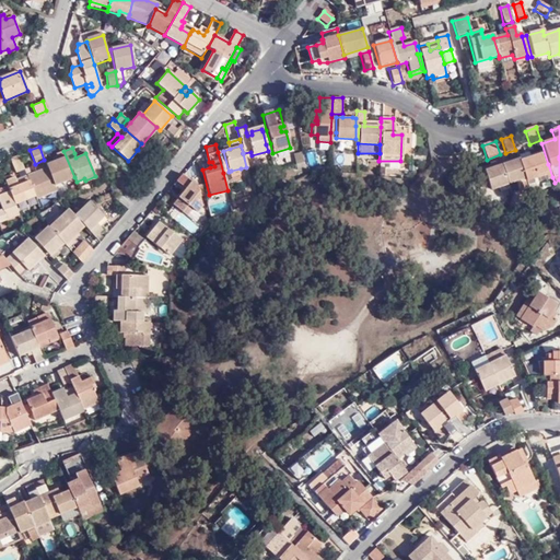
[(140,153),(138,150),(128,161),(131,164),(140,153)]
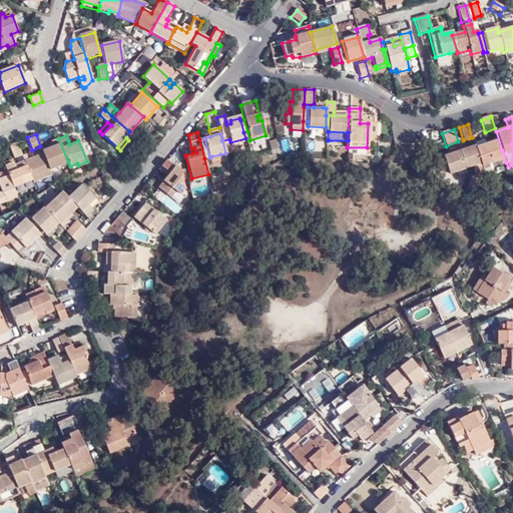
[(42,150),(43,152),(49,169),(68,162),(58,138),(51,141),(52,142),(53,146),(48,147),(42,150)]
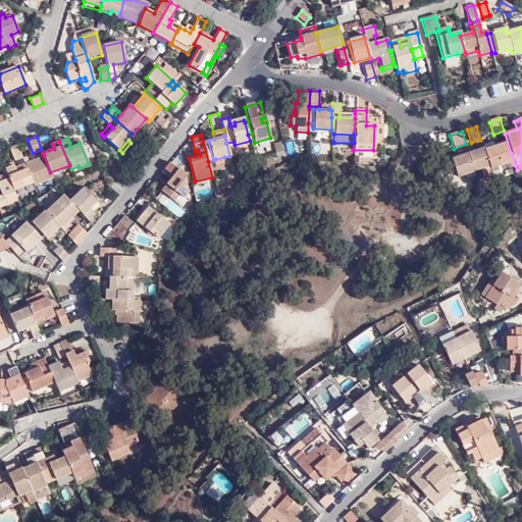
[(208,141),(203,142),(208,161),(213,160),(208,141)]
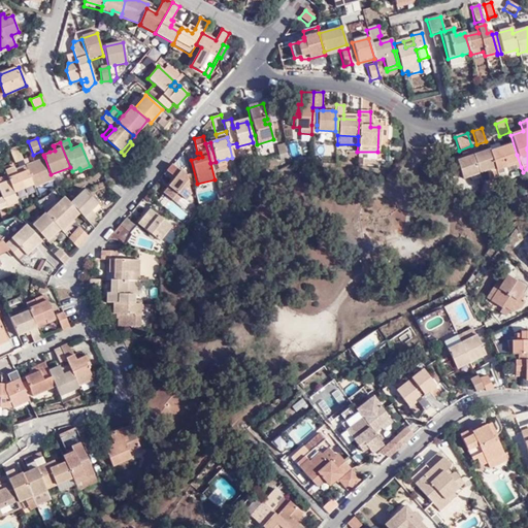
[(491,157),(495,170),(505,167),(516,164),(514,156),(510,145),(499,150),(500,154),(491,157)]
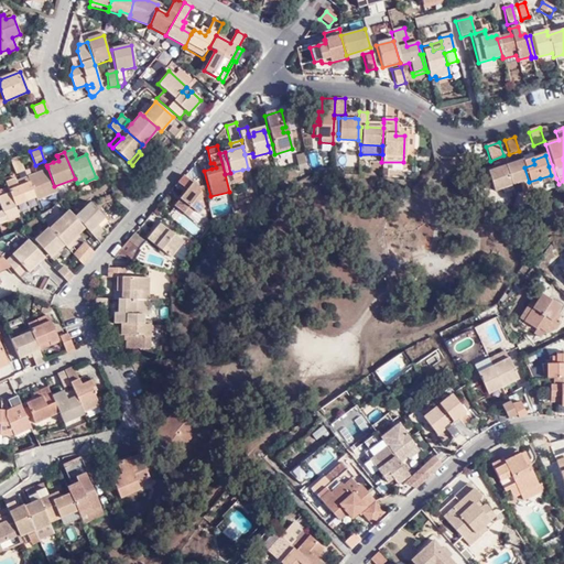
[(19,156),(10,160),(14,173),(24,170),(19,156)]
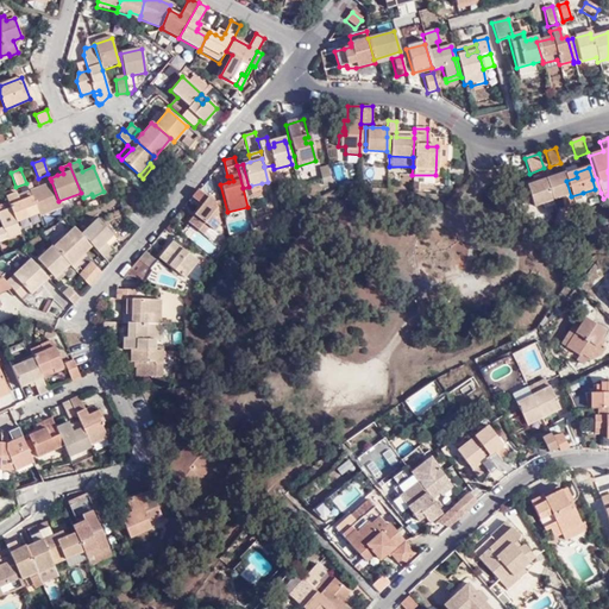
[(556,182),(553,176),(545,180),(552,200),(560,198),(562,200),(571,196),(566,181),(565,179),(556,182)]
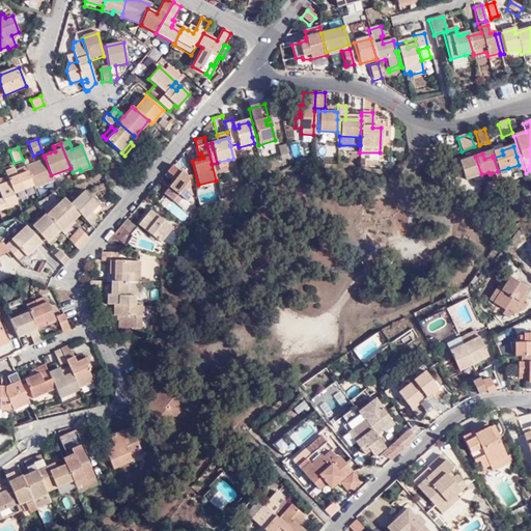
[(498,171),(500,176),(509,172),(510,173),(524,168),(520,156),(516,157),(519,165),(508,168),(498,171)]
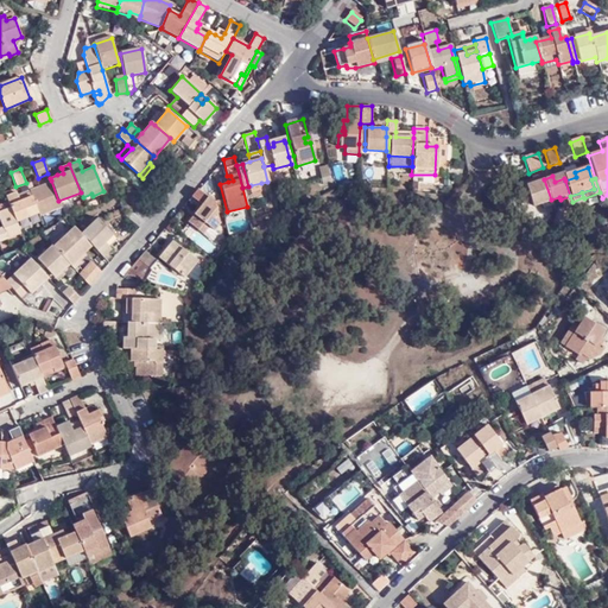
[(551,200),(544,179),(532,183),(525,185),(531,207),(540,203),(542,208),(552,204),(551,200)]
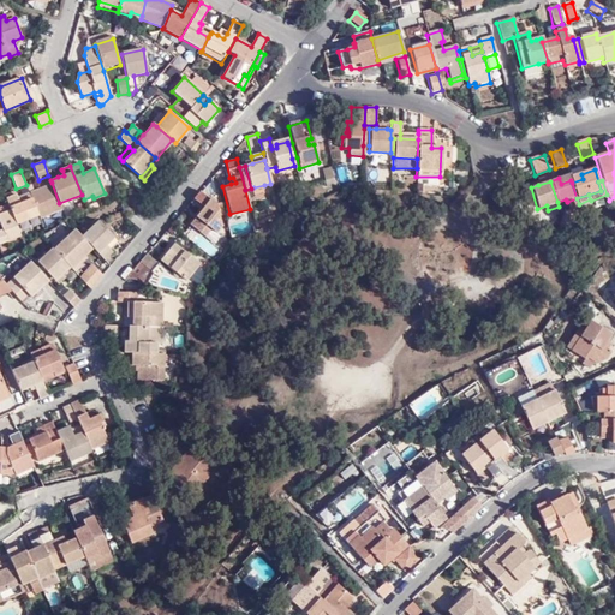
[(29,192),(30,195),(37,214),(39,216),(61,208),(59,203),(52,183),(29,192)]
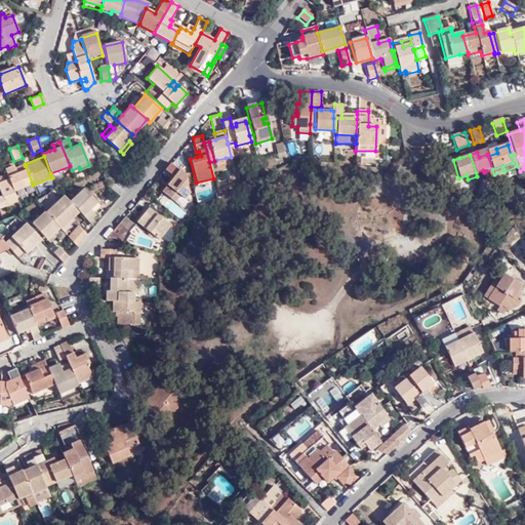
[(228,167),(226,158),(216,160),(218,170),(228,167)]
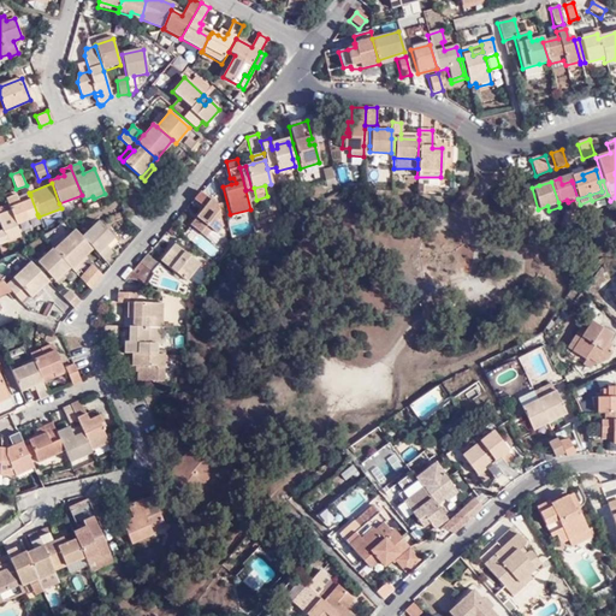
[(201,191),(194,199),(203,207),(189,225),(203,237),(209,229),(214,234),(221,225),(214,219),(218,215),(217,205),(201,191)]
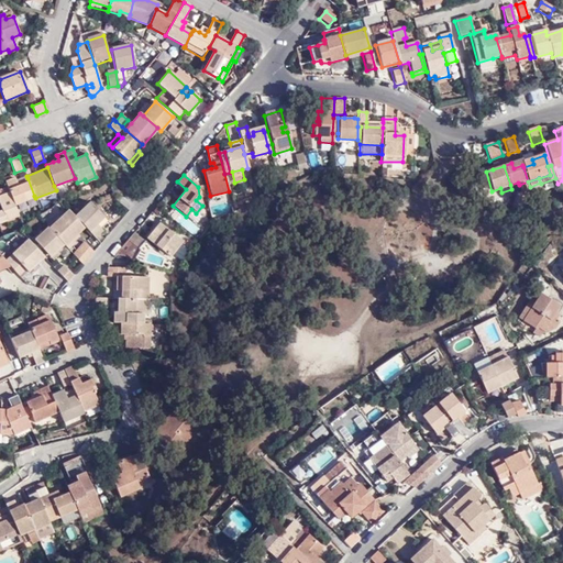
[(14,178),(4,181),(8,187),(9,191),(14,205),(34,196),(28,178),(15,183),(14,178)]
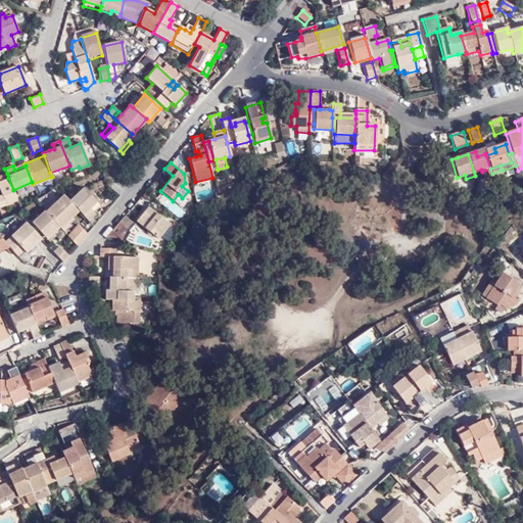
[(8,178),(0,181),(0,192),(1,195),(0,195),(0,206),(17,199),(13,190),(8,178)]
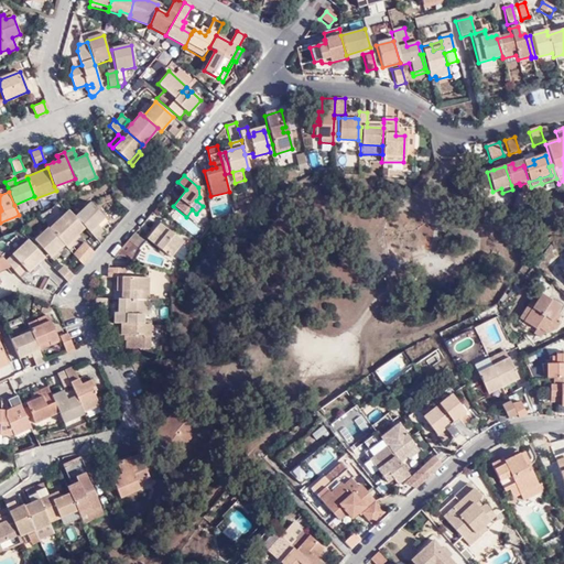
[(85,227),(96,239),(102,231),(98,225),(105,218),(90,202),(75,217),(85,227)]
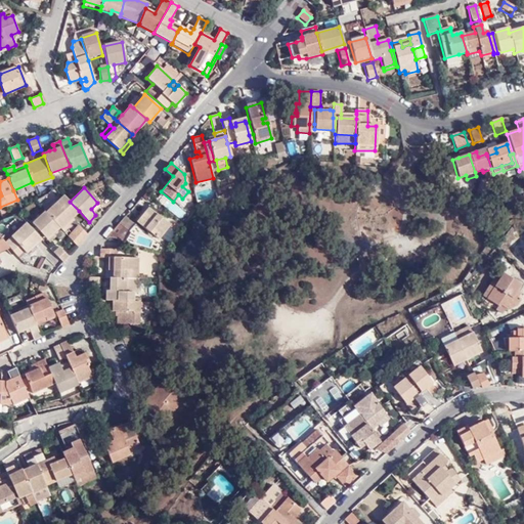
[(173,202),(180,208),(186,202),(182,199),(178,194),(173,202)]
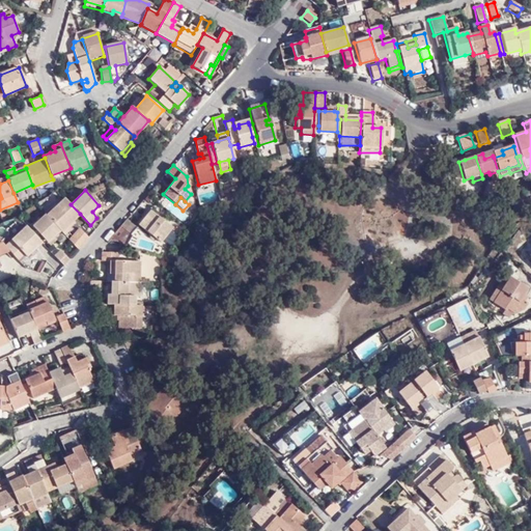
[(71,204),(64,198),(46,216),(60,230),(61,231),(80,214),(71,204)]
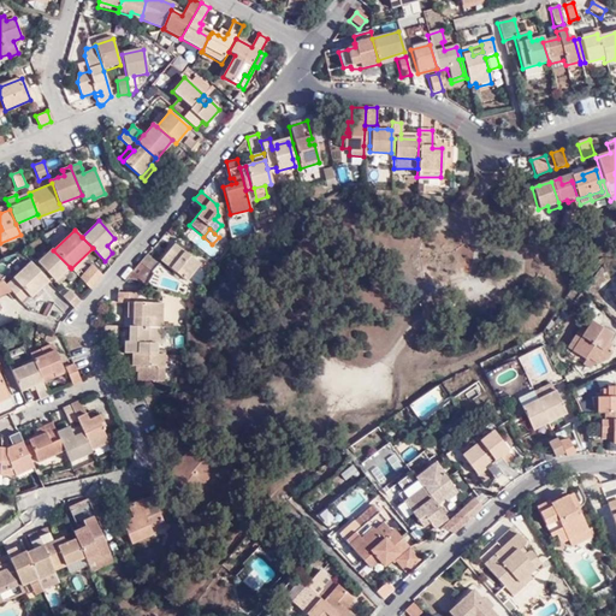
[(184,280),(199,264),(173,243),(160,260),(184,280)]
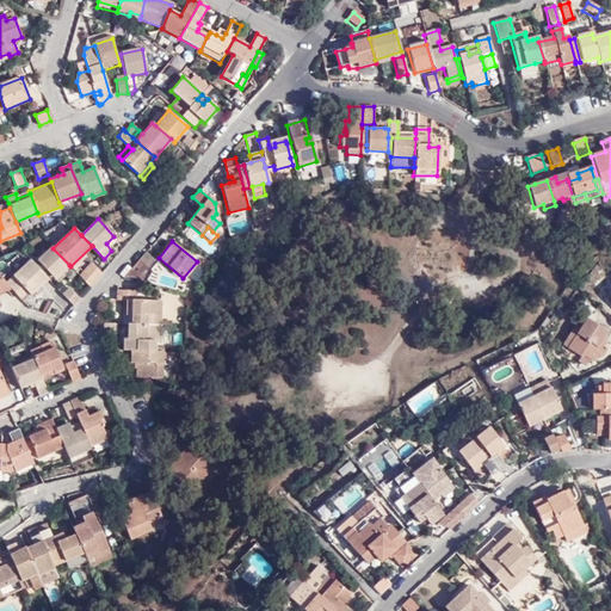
[(54,279),(61,272),(69,265),(53,248),(51,247),(37,260),(54,279)]
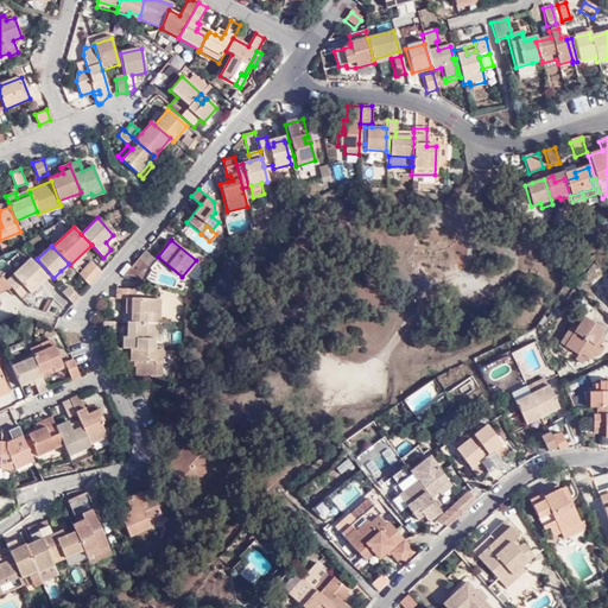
[(138,258),(125,273),(145,279),(152,268),(159,261),(145,249),(138,258)]
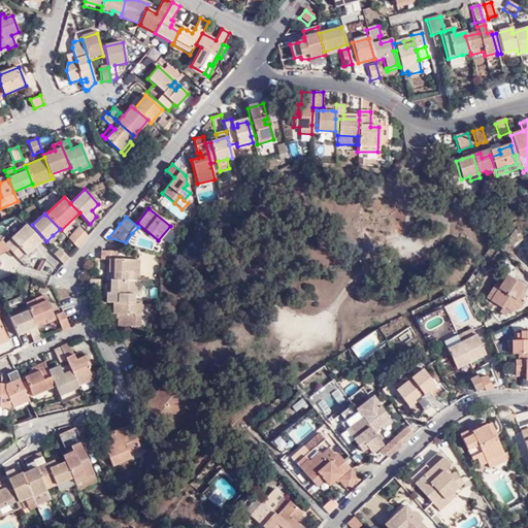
[(27,255),(42,241),(29,228),(26,225),(11,239),(24,252),(27,255)]
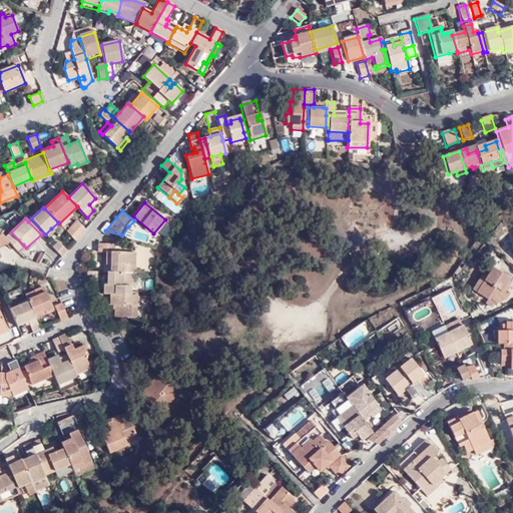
[(41,234),(43,236),(45,234),(31,218),(28,221),(41,234)]
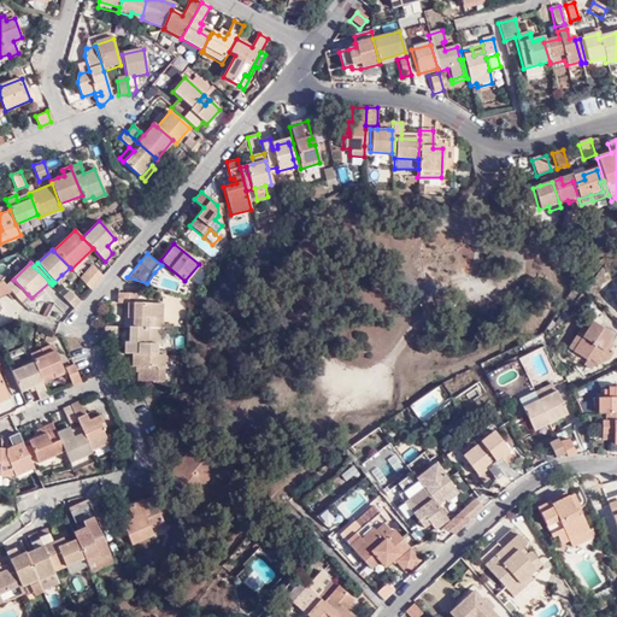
[(97,283),(101,276),(90,265),(84,271),(97,283)]
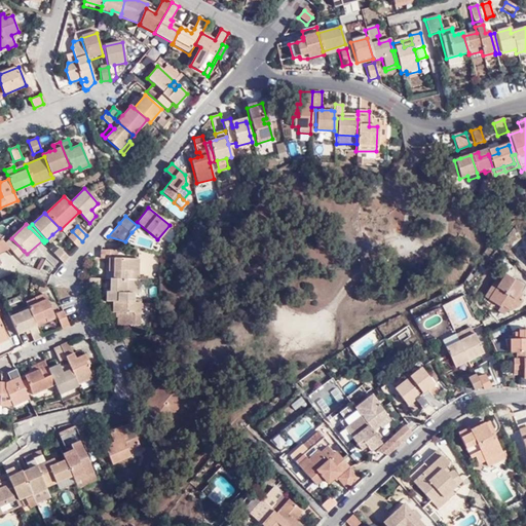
[(66,235),(61,229),(60,228),(52,234),(60,241),(66,235)]
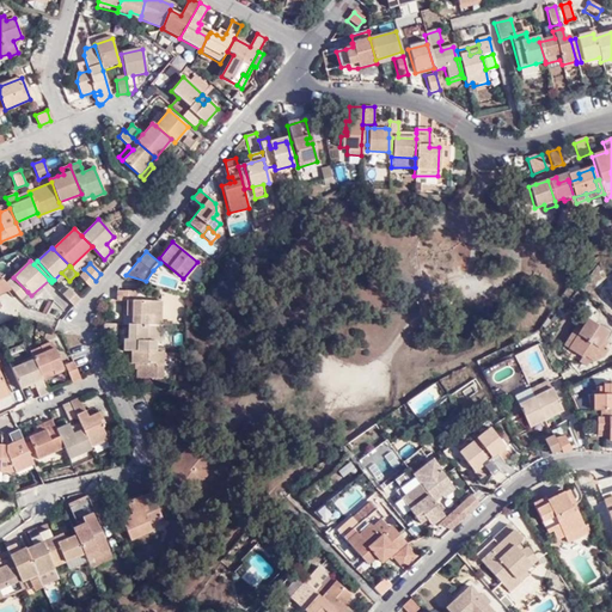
[(90,287),(96,281),(84,269),(78,275),(90,287)]
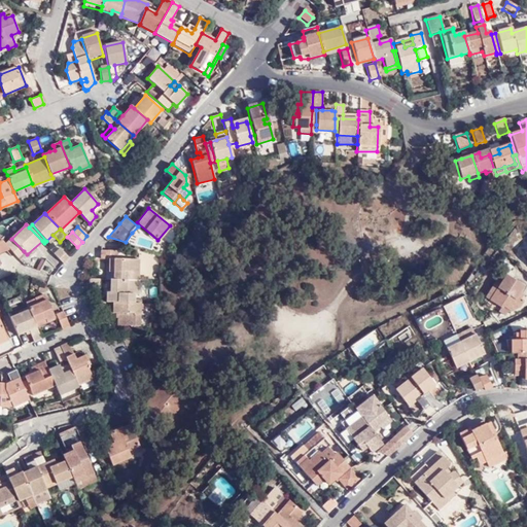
[(10,248),(19,257),(24,251),(11,239),(9,237),(4,242),(10,248)]
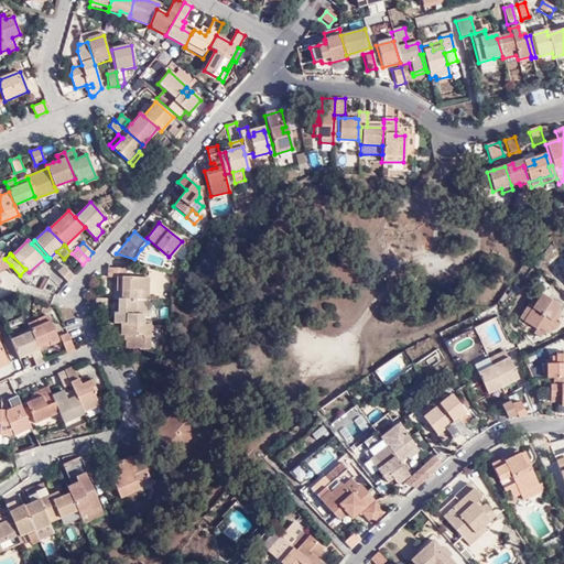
[(4,259),(0,255),(0,270),(11,266),(4,259)]
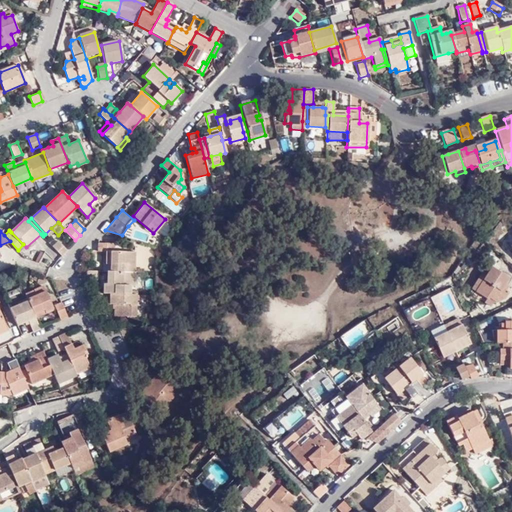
[(61,256),(66,250),(57,240),(51,245),(61,256)]
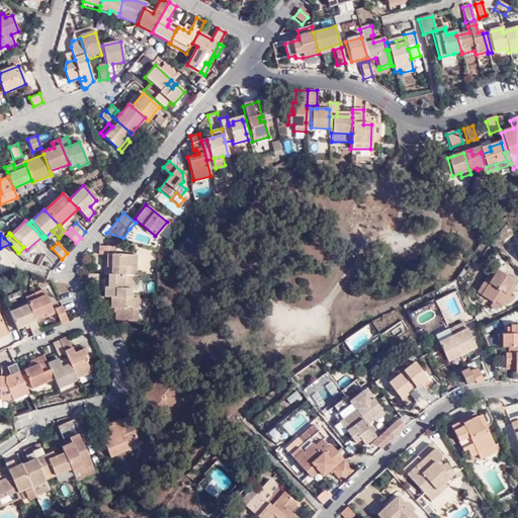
[(110,266),(110,273),(135,275),(136,253),(113,253),(114,244),(98,243),(98,253),(106,253),(105,262),(110,262),(110,266)]
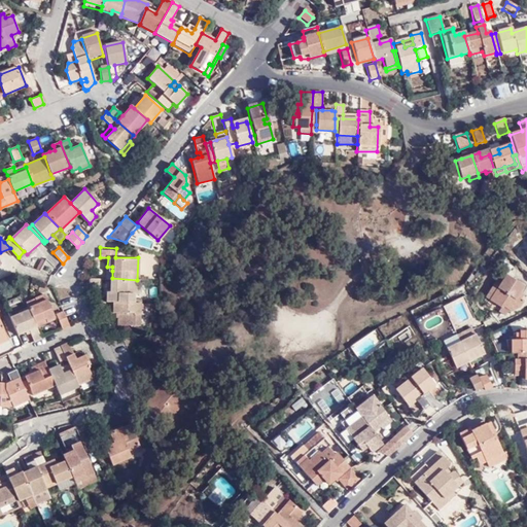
[(516,297),(519,292),(523,287),(505,276),(500,283),(488,302),(501,309),(502,308),(510,312),(519,308),(523,302),(520,300),(516,297)]
